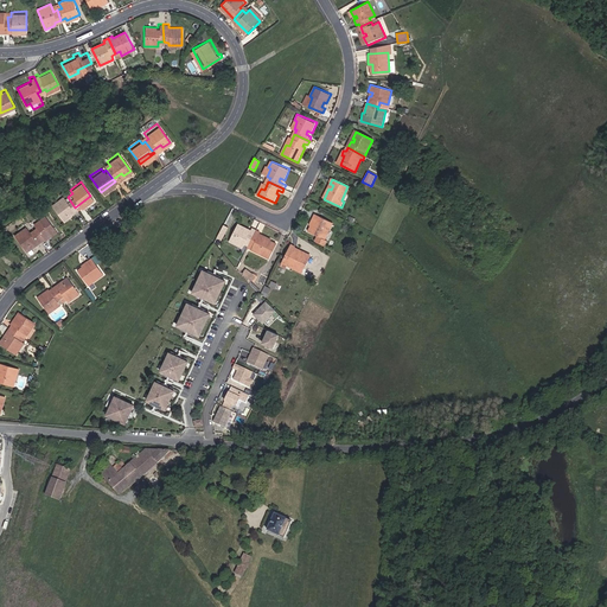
[(75,208),(68,197),(64,199),(59,193),(49,202),(62,219),(70,213),(68,211),(75,208)]
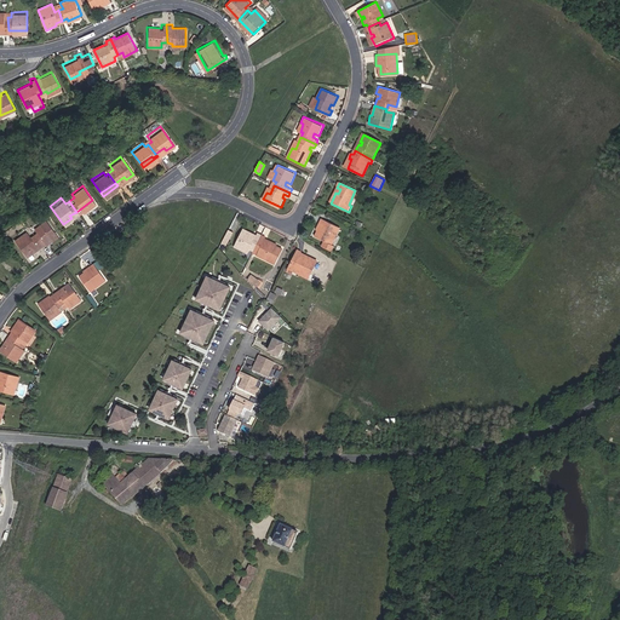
[(76,212),(78,213),(93,202),(92,200),(76,212)]
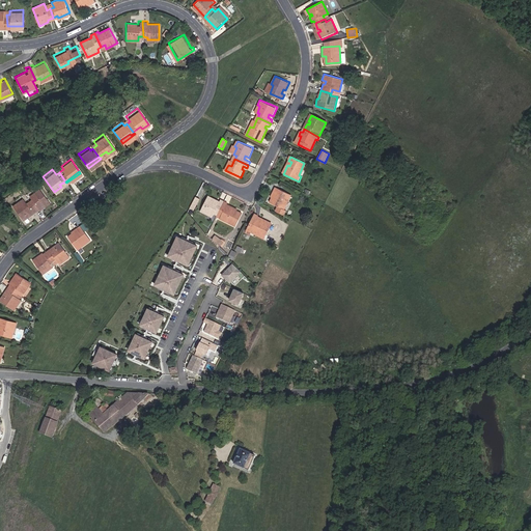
[(28,195),(25,197),(31,206),(42,199),(43,201),(47,199),(35,185),(26,192),(28,195)]
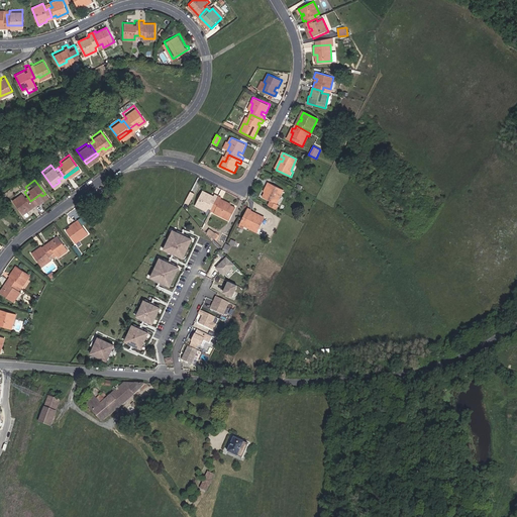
[(265,197),(278,203),(284,189),(268,182),(265,189),(268,191),(265,197)]
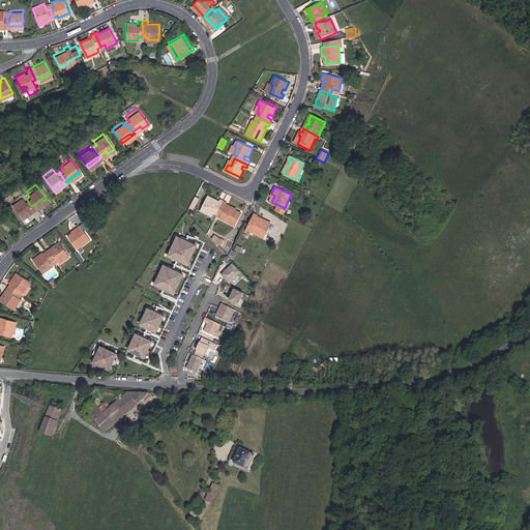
[(31,206),(25,197),(22,198),(19,194),(8,200),(21,217),(27,212),(25,210),(31,206)]
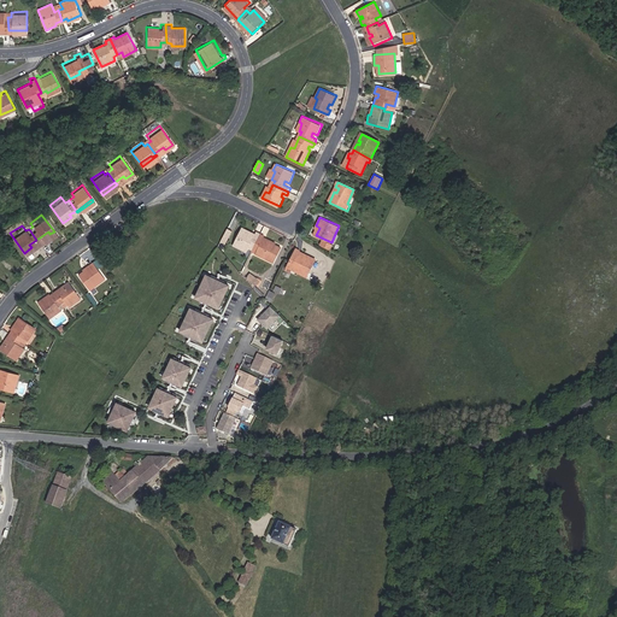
[(222,241),(227,244),(233,231),(227,229),(222,241)]
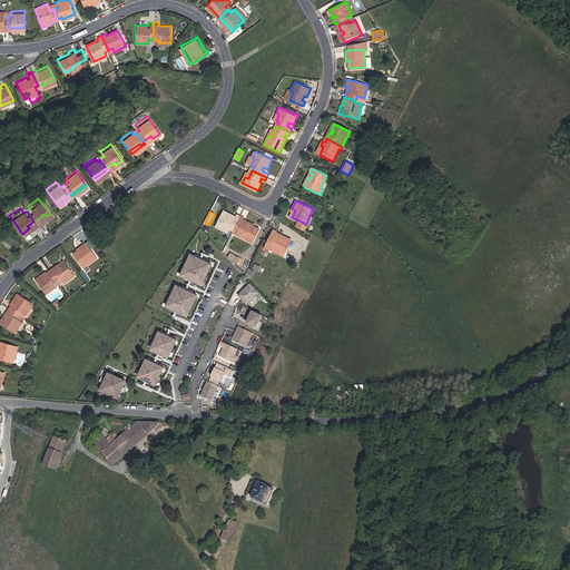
[(241,217),(236,215),(234,220),(232,219),(233,217),(223,213),(215,229),(220,232),(222,231),(228,234),(229,229),(234,232),(241,217)]
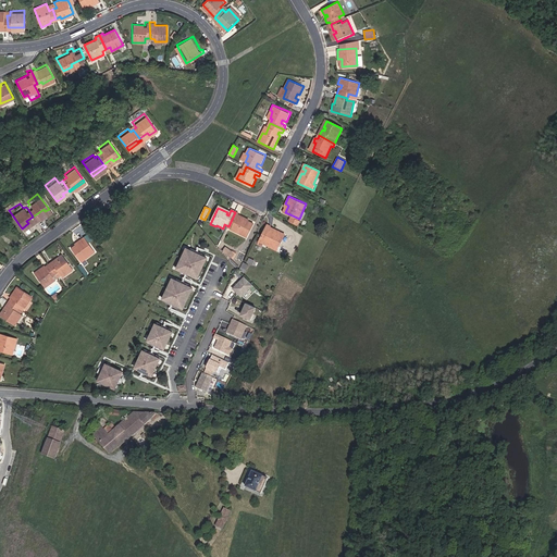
[(33,217),(35,219),(45,211),(44,209),(33,217)]
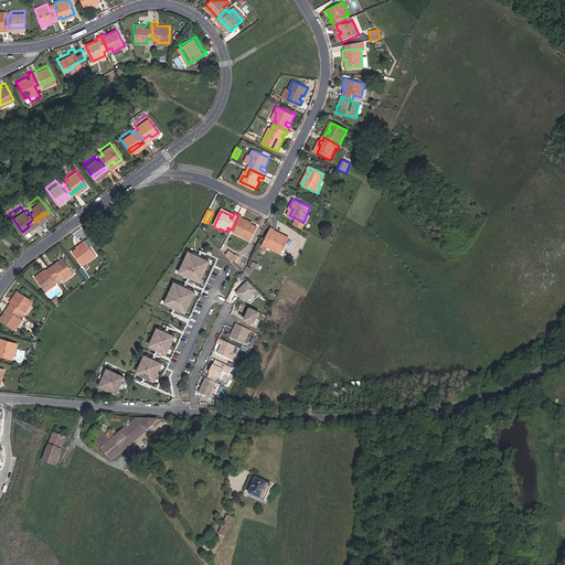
[(242,238),(247,241),(254,225),(245,221),(244,224),(241,223),(243,217),(238,215),(232,230),(243,235),(242,238)]
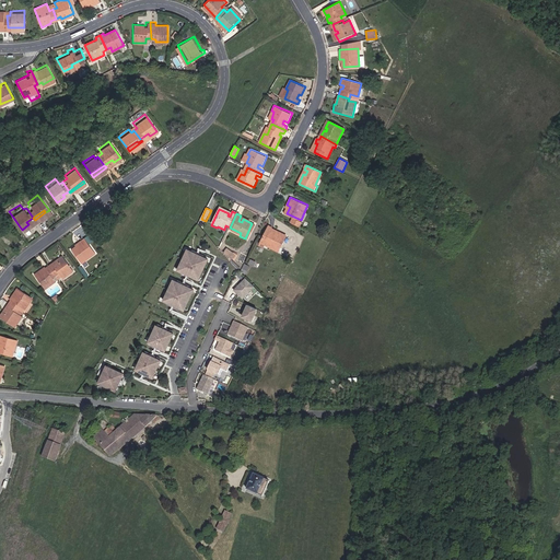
[(271,251),(279,254),(287,236),(276,232),(275,234),(270,232),(272,229),(268,226),(260,243),(272,247),(271,251)]
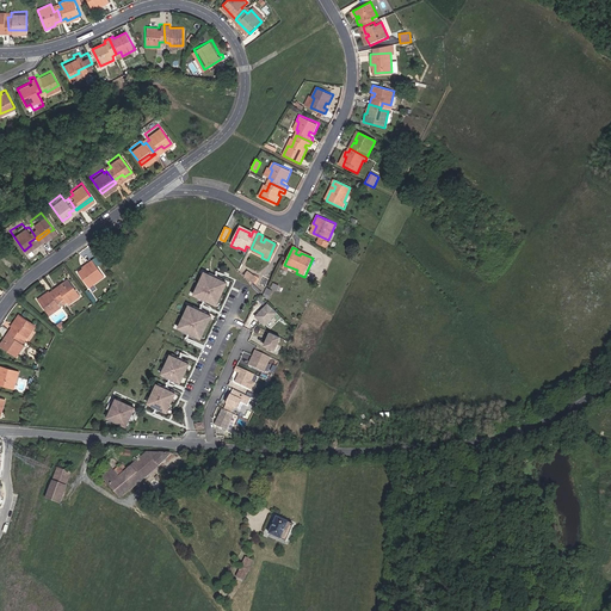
[(86,284),(102,273),(90,258),(81,264),(82,265),(76,270),(86,284)]
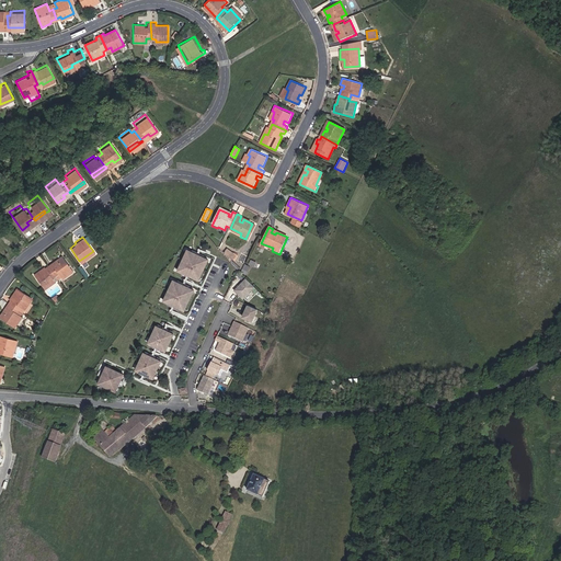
[(208,260),(187,250),(178,271),(198,279),(208,260)]
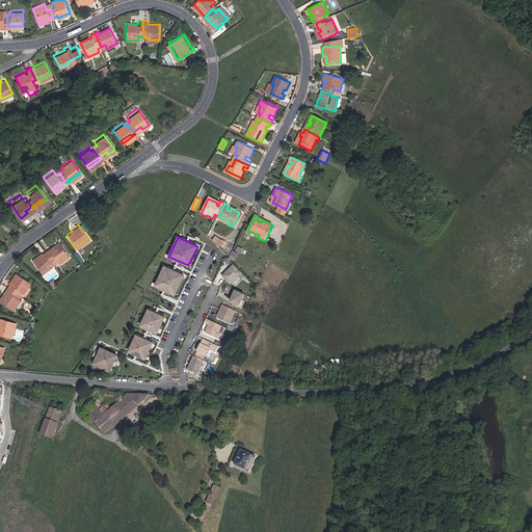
[(46,253),(54,264),(57,262),(58,264),(68,257),(57,241),(49,247),(50,248),(46,253)]
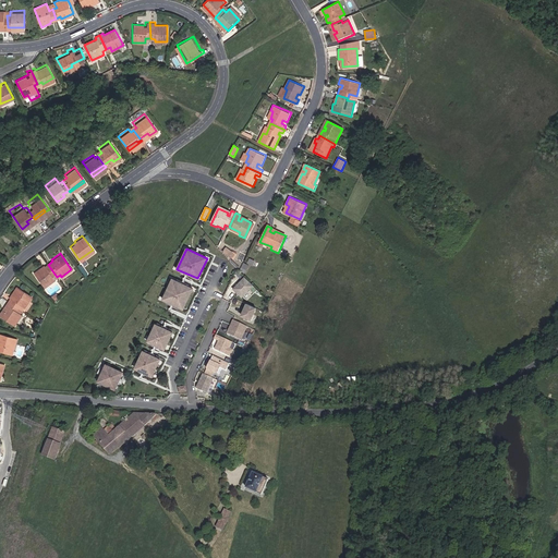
[(57,277),(48,265),(34,275),(44,287),(57,277)]
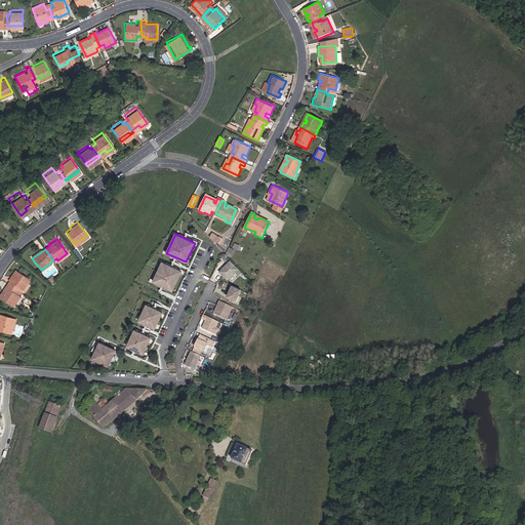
[(228,281),(238,269),(229,261),(218,273),(228,281)]
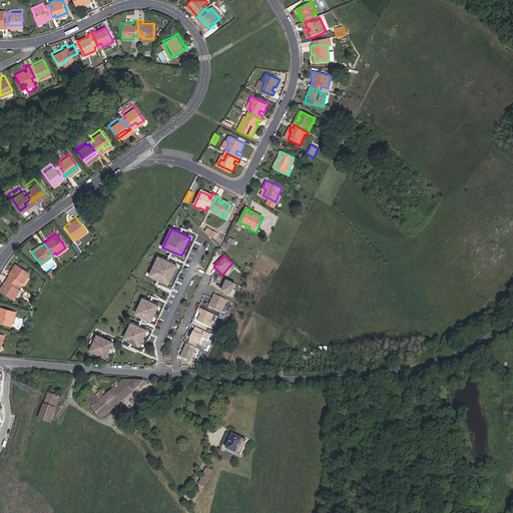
[(168,284),(176,266),(157,257),(149,276),(168,284)]
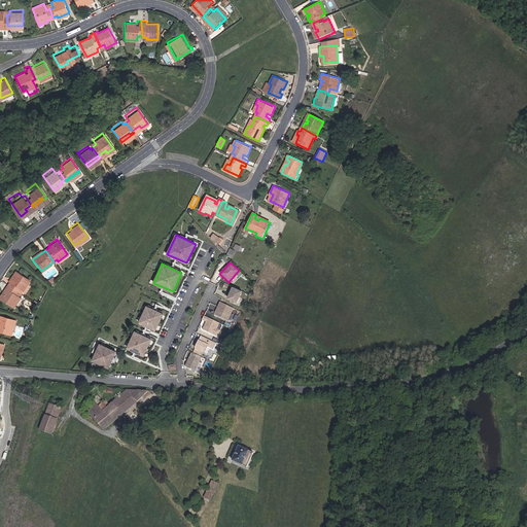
[(8,284),(21,292),(30,279),(15,270),(10,277),(12,278),(8,284)]
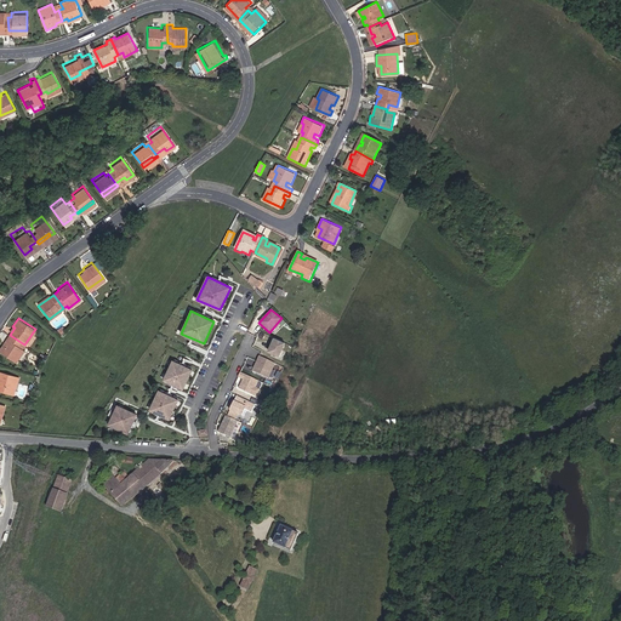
[(24,347),(24,345),(10,335),(0,351),(18,362),(27,349),(24,347)]
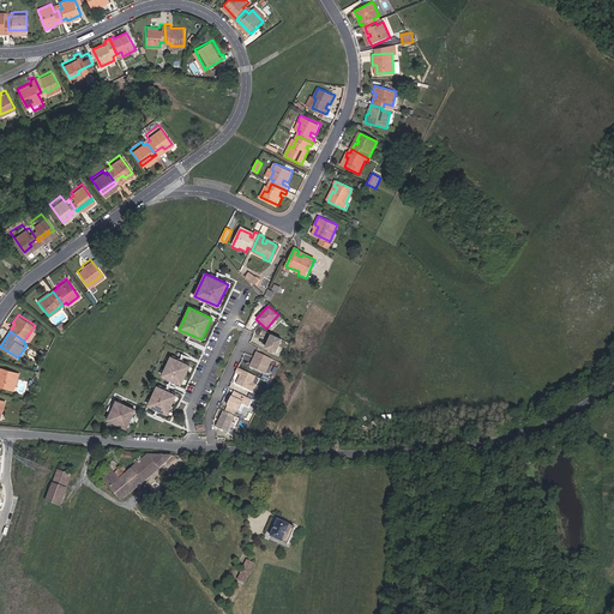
[(275,351),(280,338),(270,333),(268,339),(269,339),(268,342),(266,342),(264,347),(275,351)]
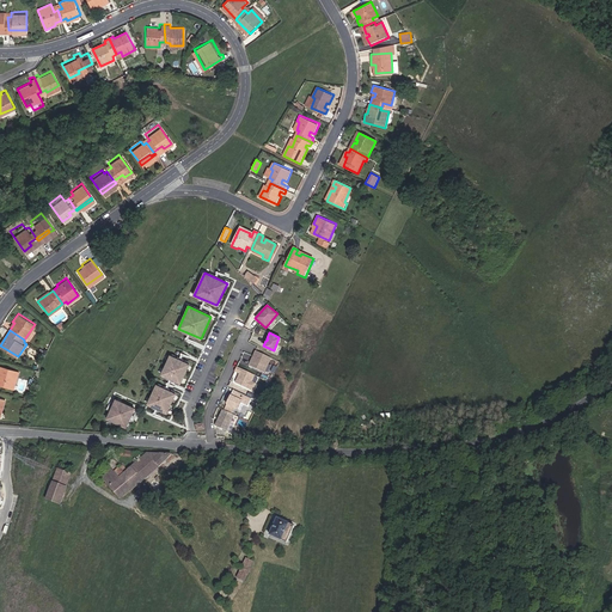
[(263,373),(270,357),(255,350),(249,366),(263,373)]
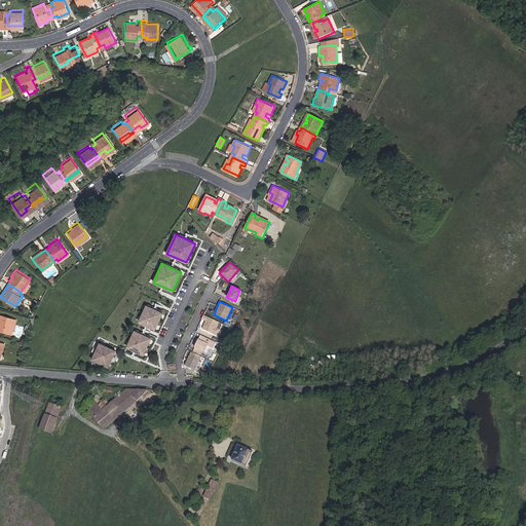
[(161,312),(145,305),(139,322),(155,329),(161,312)]
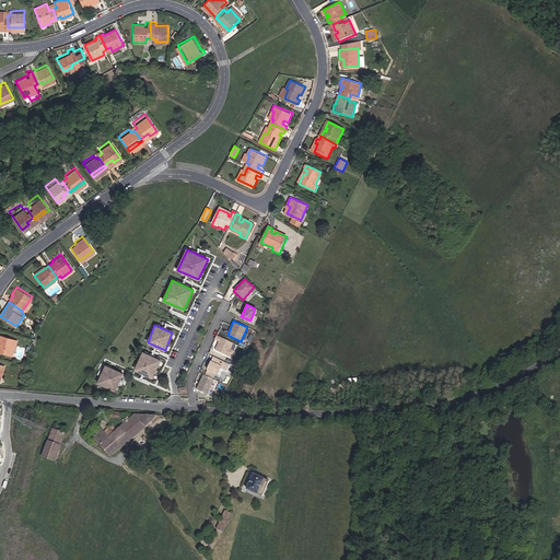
[(0,334),(0,350),(12,354),(16,338),(0,334)]
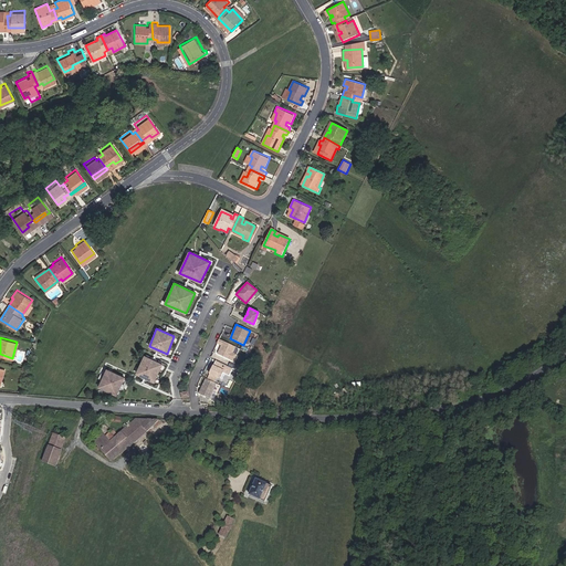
[(233,353),(236,347),(219,339),(217,344),(222,346),(221,349),(220,349),(218,354),(234,362),(237,355),(233,353)]
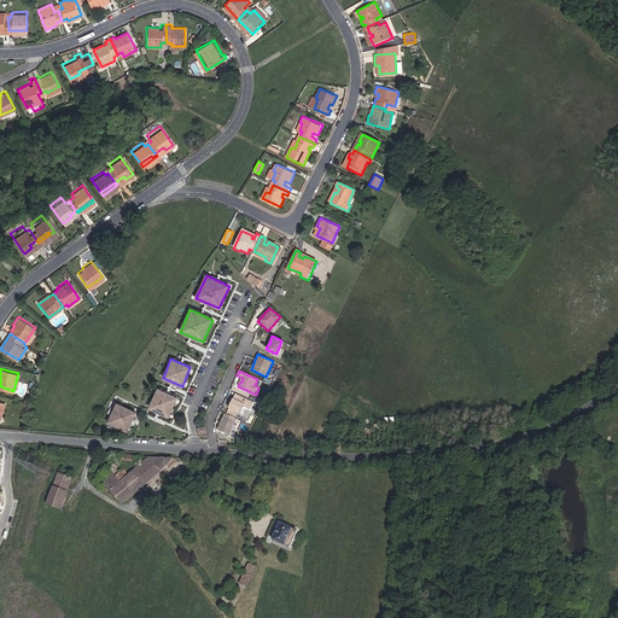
[(176,397),(157,389),(149,408),(168,417),(176,397)]
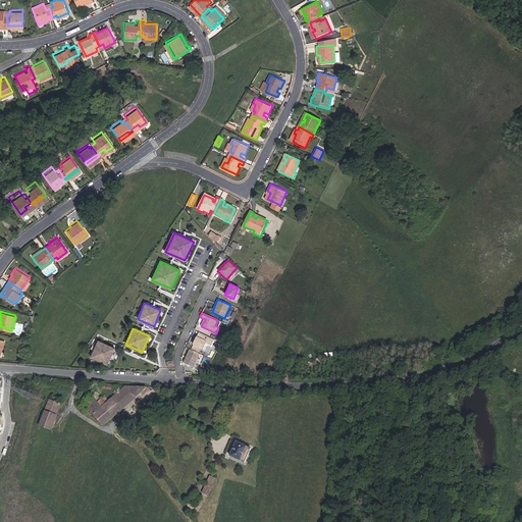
[(212,347),(215,340),(199,332),(196,340),(198,341),(196,346),(205,350),(208,345),(212,347)]
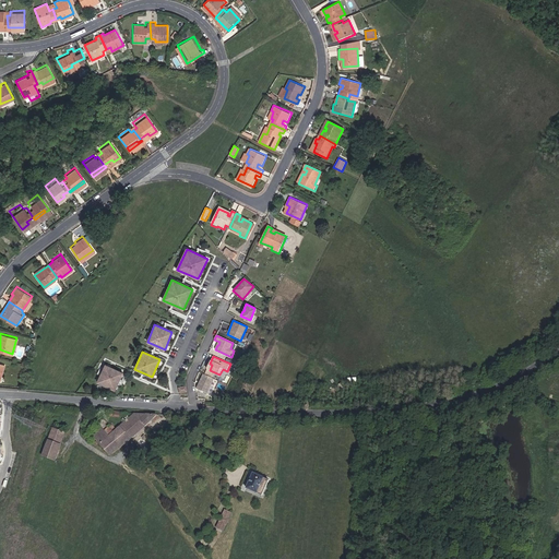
[(116,387),(122,369),(105,363),(98,380),(116,387)]
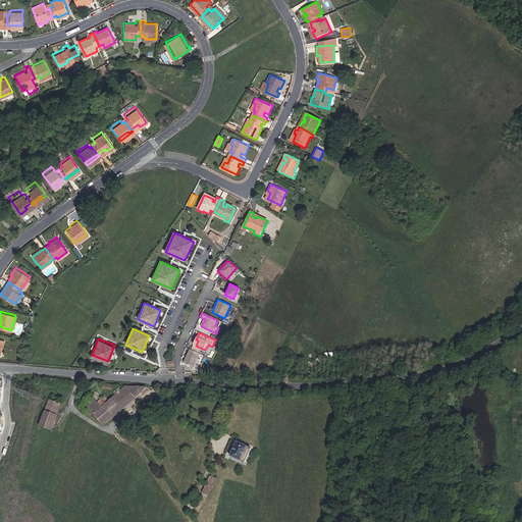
[(195,368),(201,354),(191,350),(185,364),(195,368)]
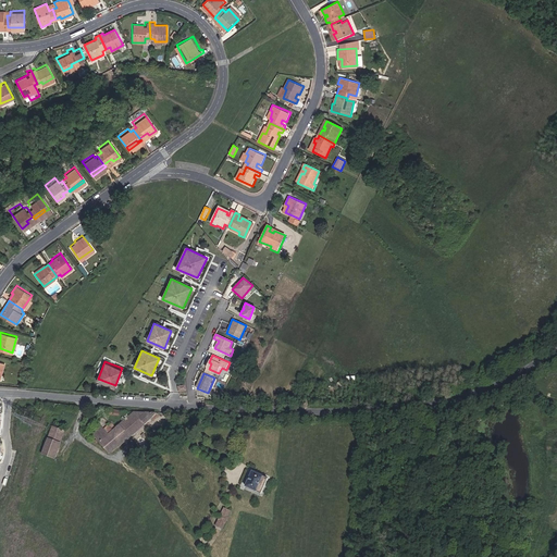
[(133,435),(157,415),(136,412),(109,433),(101,425),(97,429),(98,430),(91,433),(106,453),(108,454),(113,449),(110,446),(115,442),(119,446),(133,435)]
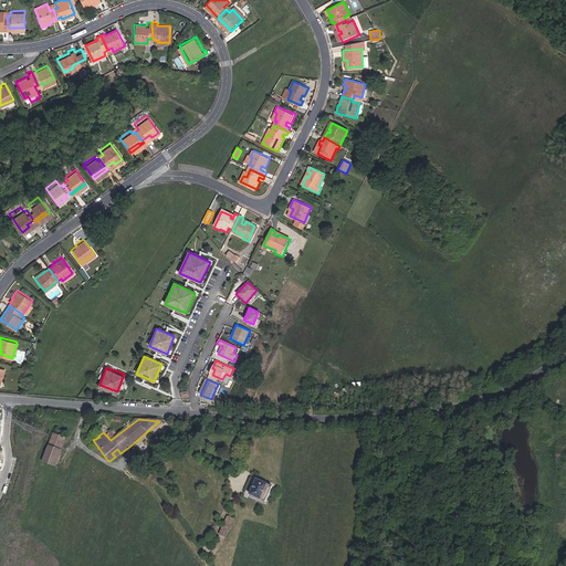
[(53,432),(42,461),(58,468),(69,438),(53,432)]
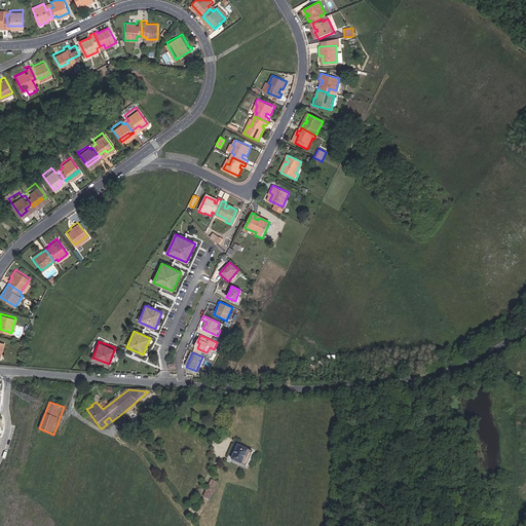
[(240,446),(234,460),(249,467),(256,453),(240,446)]
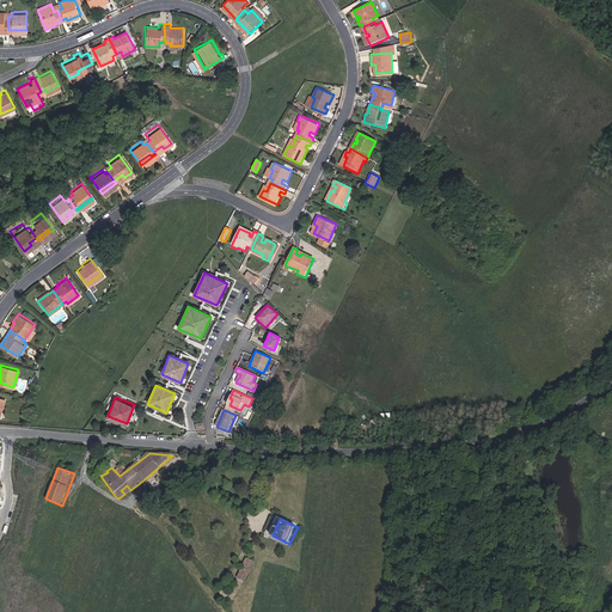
[(245,565),(248,560),(250,552),(244,550),(236,568),(242,571),(245,565)]
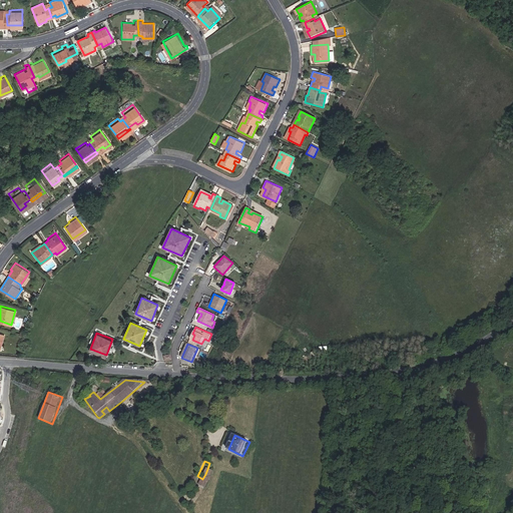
All buildings are outlined.
